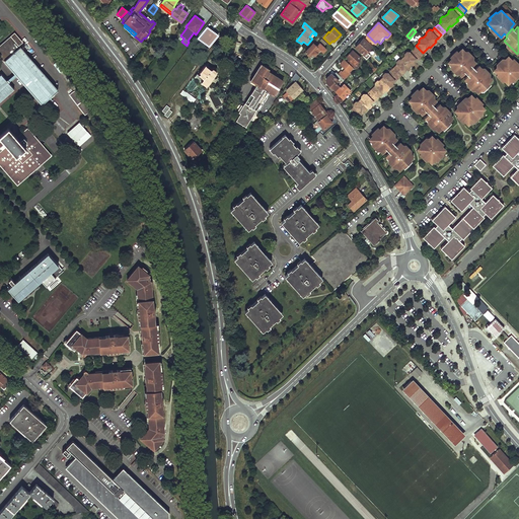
[(59,90),(22,47),(21,47),(20,46),(24,42),(16,33),(0,47),(0,49),(8,59),(7,60),(17,73),(19,74),(44,103),(59,90)]
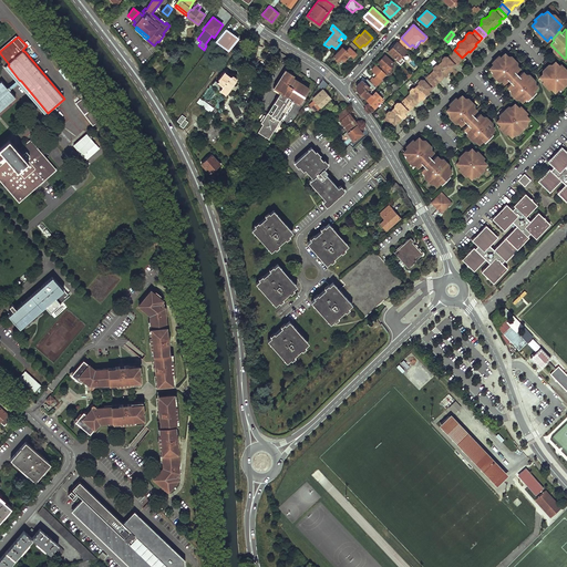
[(406,50),(398,41),(389,51),(398,60),(406,50)]
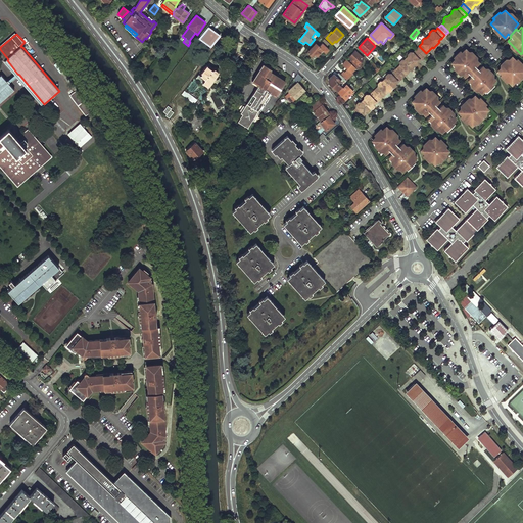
[(328,43),(324,39),(322,41),(322,42),(319,46),(316,43),(307,51),(315,57),(323,49),(326,52),(329,48),(326,45),(328,43)]
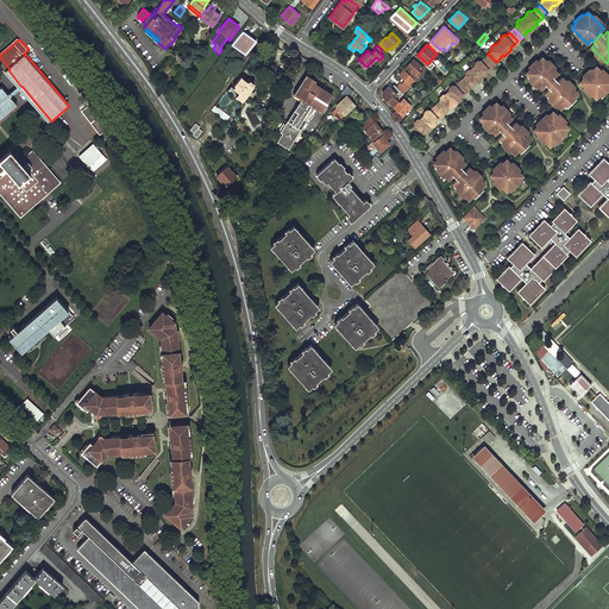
[(484,57),(493,66),(496,62),(488,54),(484,57)]
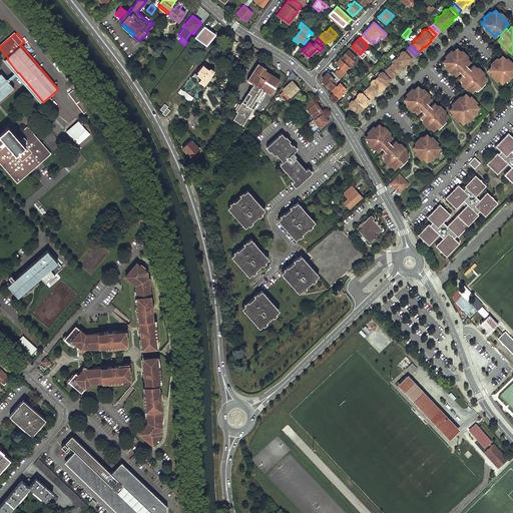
[(389,52),(383,47),(378,53),(383,58),(389,52)]
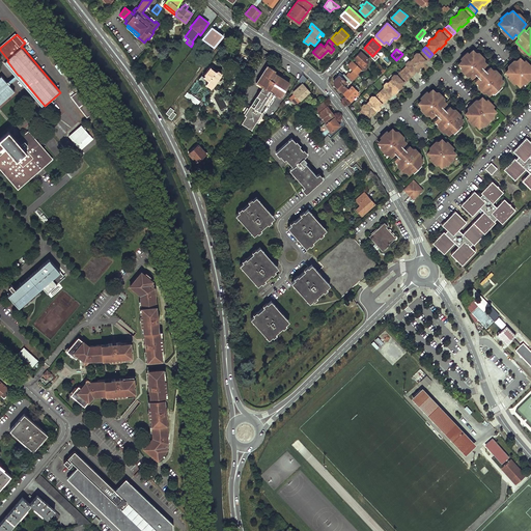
[(475,74),(477,76),(483,68),(482,67),(486,63),(472,49),(469,53),(467,51),(460,58),(462,59),(457,63),(472,78),(475,74)]
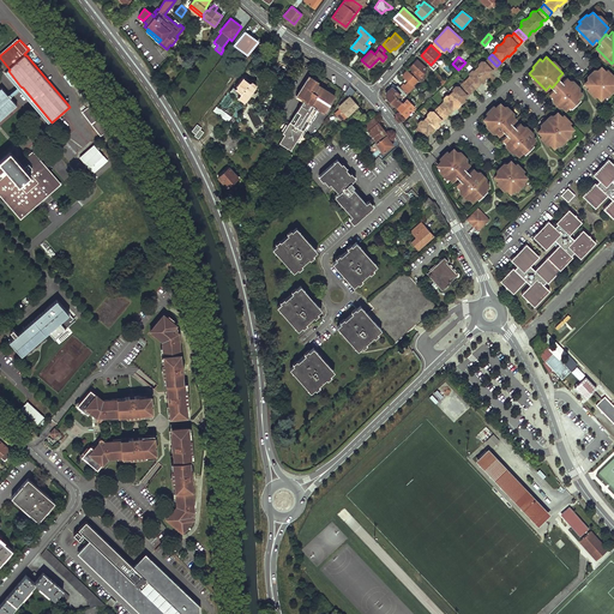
[(493,70),(497,66),(488,58),(485,61),(485,60),(481,60),(479,62),(479,65),(474,70),(471,70),(469,72),(469,74),(470,76),(467,79),(475,88),(479,84),(479,83),(481,80),(483,82),(491,74),(489,72),(492,70),(493,70)]
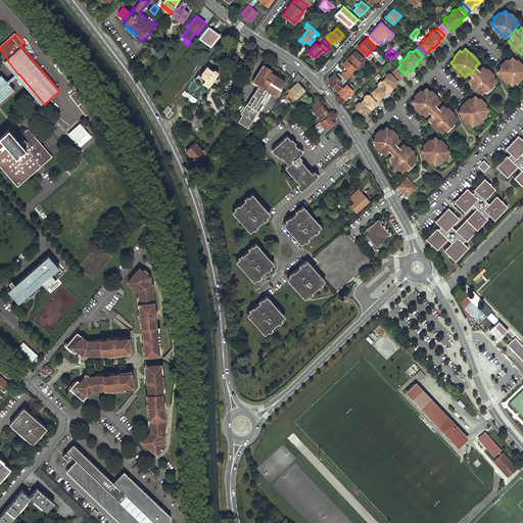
[(351,59),(349,61),(357,67),(359,69),(360,66),(358,65),(364,58),(355,50),(349,57),(351,59)]
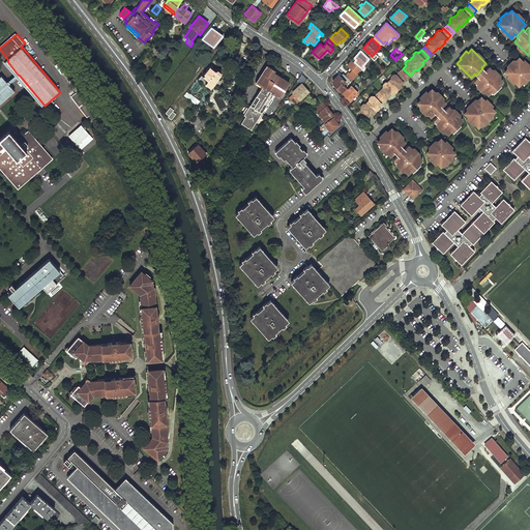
[(195,63),(201,67),(205,61),(199,57),(195,63)]
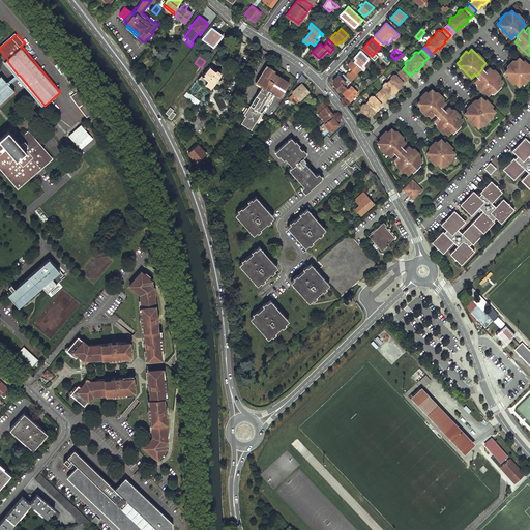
[(529,66),(524,59),(522,61),(519,57),(504,71),(507,75),(506,77),(512,83),(514,82),(518,85),(529,72),(529,68),(529,67),(529,66)]
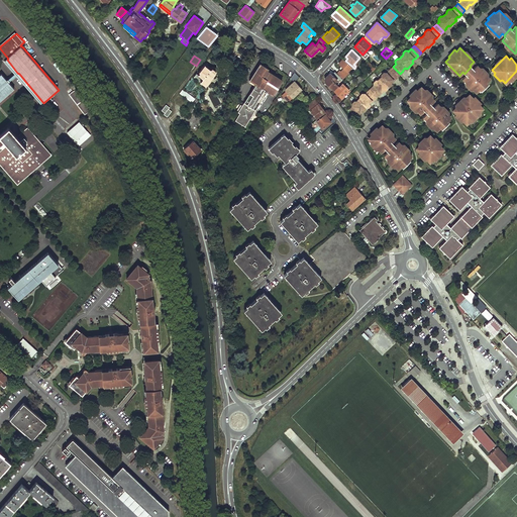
[(340,70),(337,73),(343,78),(349,72),(348,71),(352,67),(345,61),(343,59),(339,63),(344,68),(341,71),(340,70)]
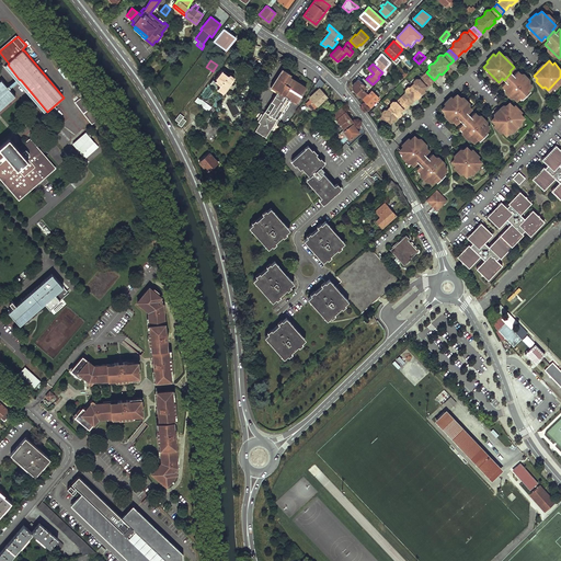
[(408,75),(399,66),(395,69),(402,76),(393,83),(396,86),(408,75)]
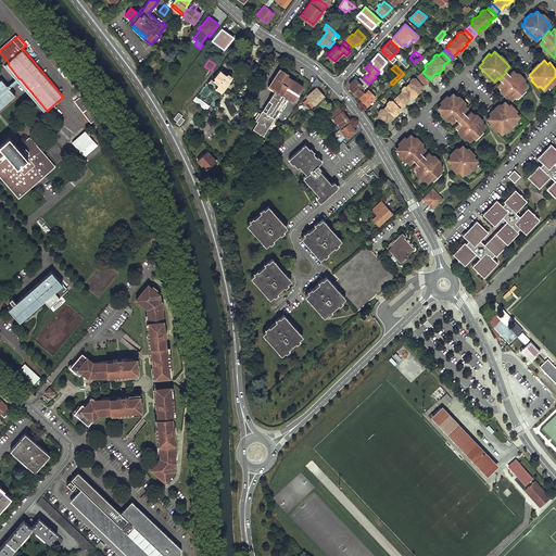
[(267,87),(274,91),(255,121),(257,123),(252,130),(263,137),(286,100),(292,103),(303,87),(287,76),(288,74),(278,68),(267,87)]
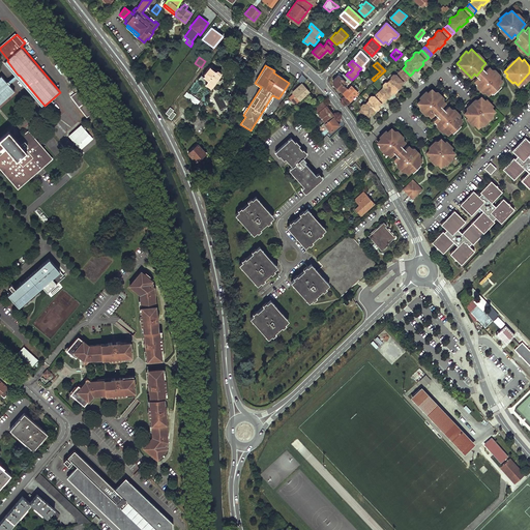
[(94,111),(80,91),(60,66),(58,68),(78,93),(72,97),(87,117),(94,111)]
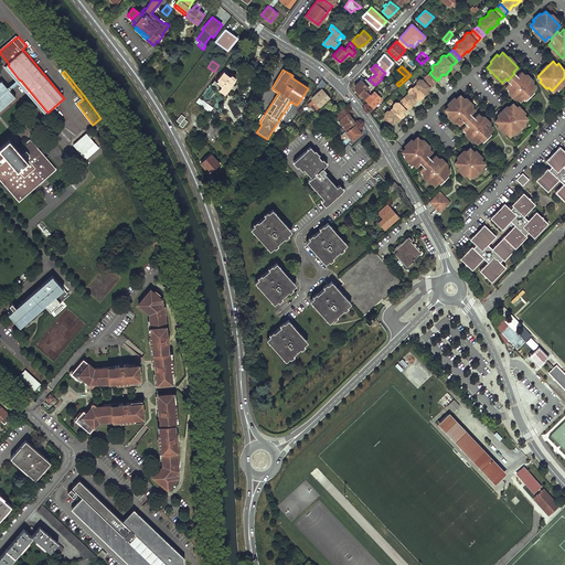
[(231,76),(223,71),(215,82),(221,86),(217,89),(224,95),(236,80),(236,76),(234,75),(232,75),(231,76)]
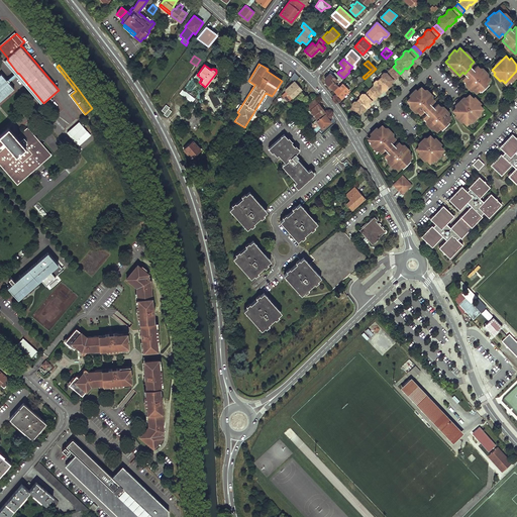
[(473,69),(471,67),(464,74),(466,75),(462,79),(476,92),(480,89),(481,90),(488,84),(486,82),(490,79),(476,65),(473,69)]
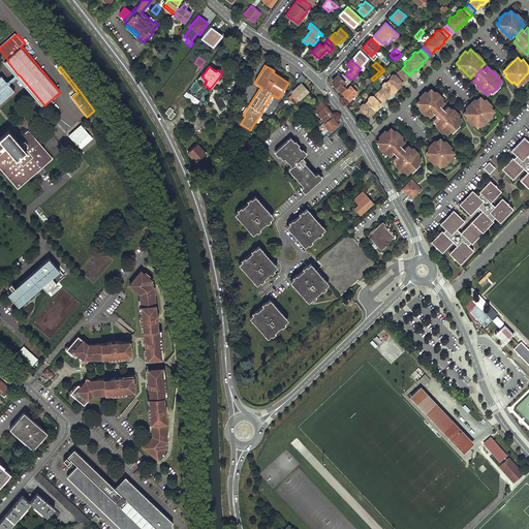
[(399,71),(406,79),(409,75),(402,68),(399,71)]
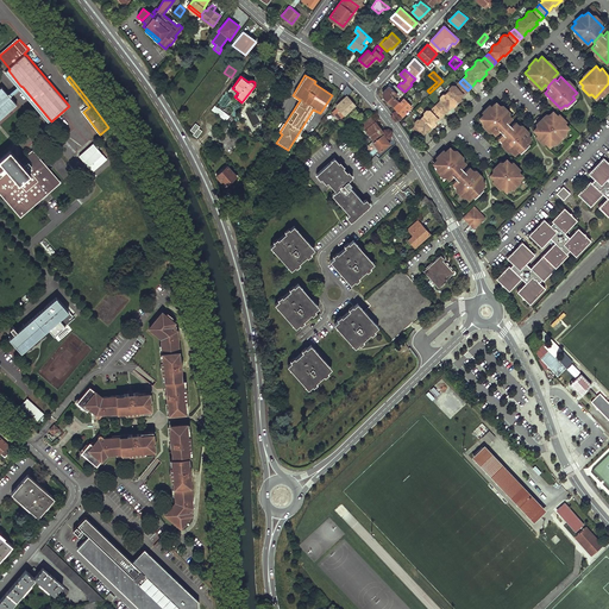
[(464,94),(468,90),(459,82),(456,86),(454,85),(452,85),(450,87),(450,89),(445,94),(443,94),(440,96),(440,99),(441,100),(438,104),(446,112),(450,108),(449,107),(452,105),(453,106),(462,99),(459,96),(463,94),(464,94)]
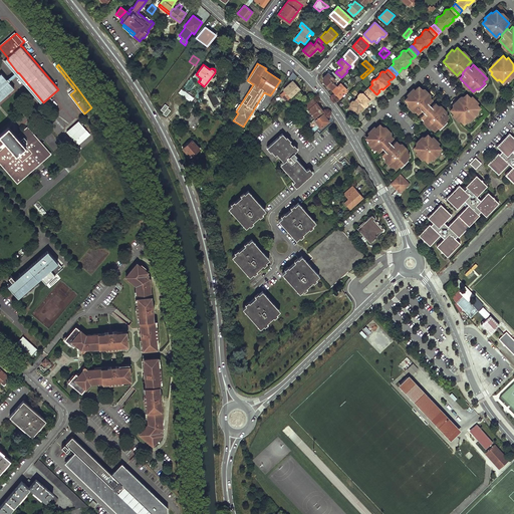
[(335,72),(333,70),(330,74),(328,72),(322,77),(323,81),(340,97),(347,89),(341,82),(337,86),(336,85),(342,78),(341,77),(335,72)]
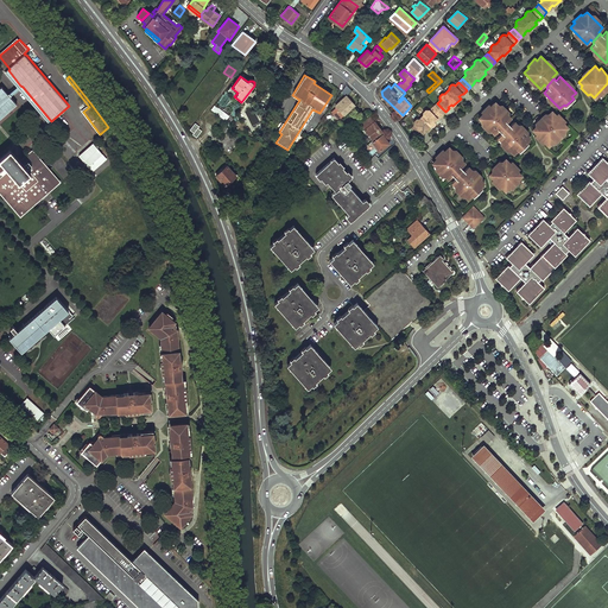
[(10,95),(11,96),(23,87),(20,86),(10,95)]
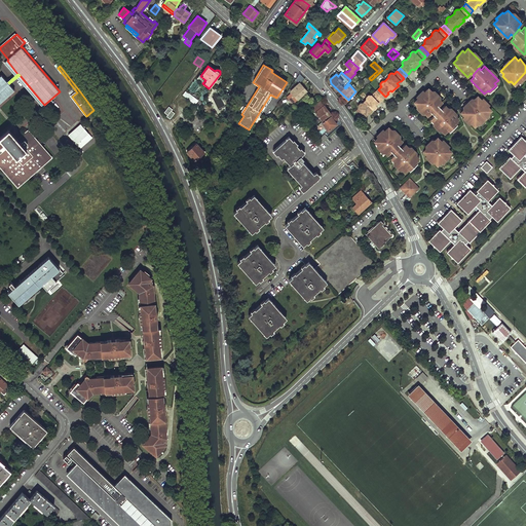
[(2,75),(0,76),(0,103),(15,90),(9,83),(8,82),(2,75)]
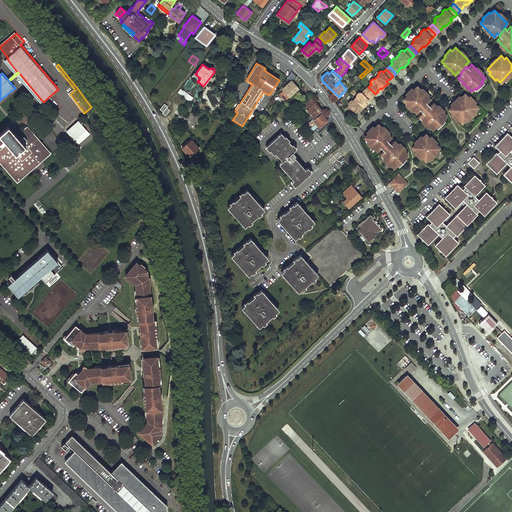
[(359,76),(356,74),(352,79),(357,83),(361,78),(359,76)]
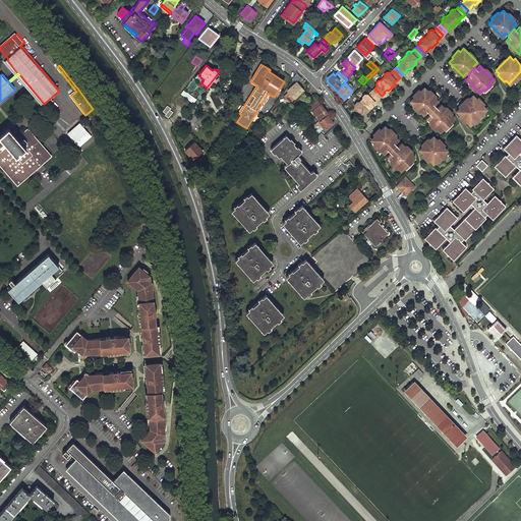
[(287,91),(295,99),(303,91),(296,82),(287,91)]
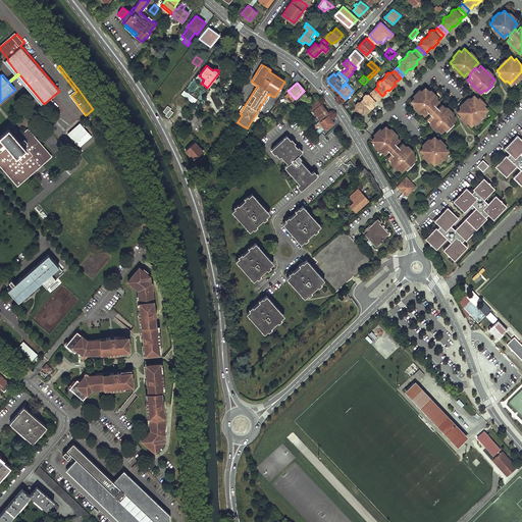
[(428,111),(429,112),(436,106),(434,105),(438,101),(424,87),(421,91),(419,89),(413,96),(414,97),(411,101),(424,115),(428,111)]
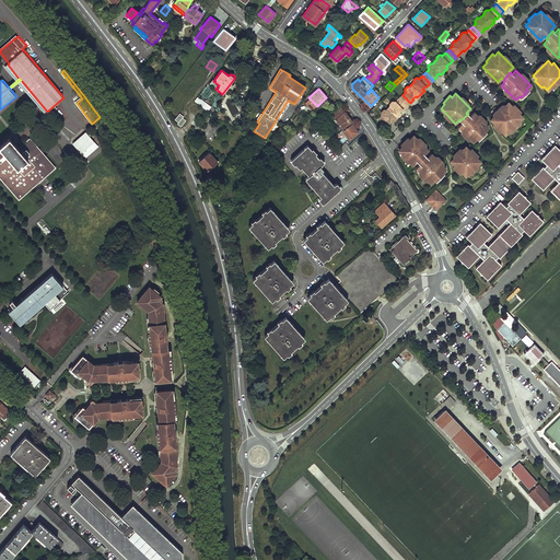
[(398,98),(406,106),(410,103),(403,95),(398,98)]
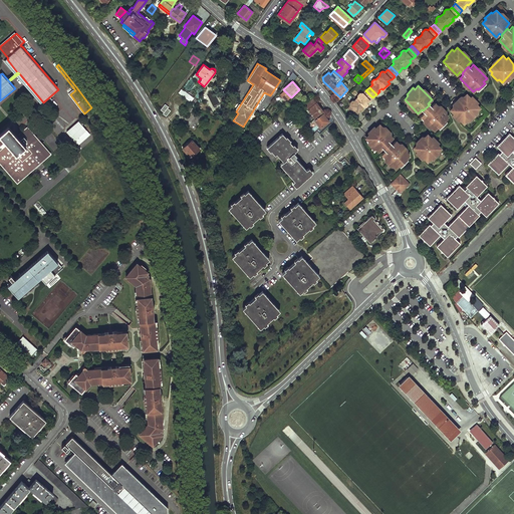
[(181,88),(178,92),(191,101),(194,97),(181,88)]
